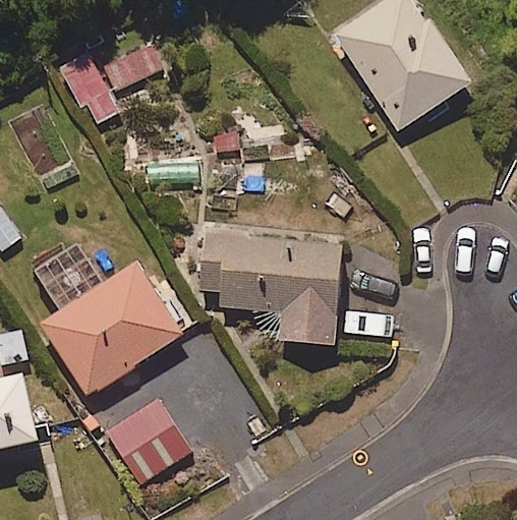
[(465,85),(407,0),(378,0),(325,37),(392,135),(465,85)]
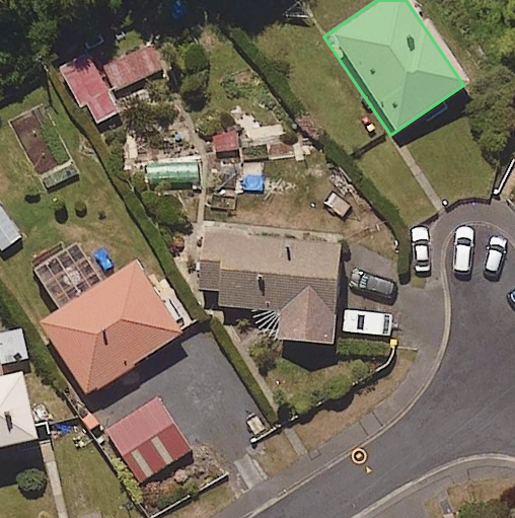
[(161,67),(147,38),(100,60),(115,89),(161,67)]
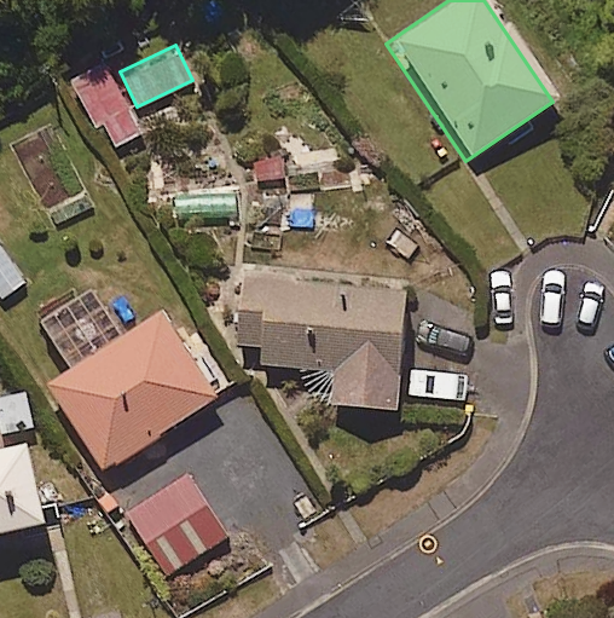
[(143,133),(105,62),(70,80),(108,151),(143,133)]
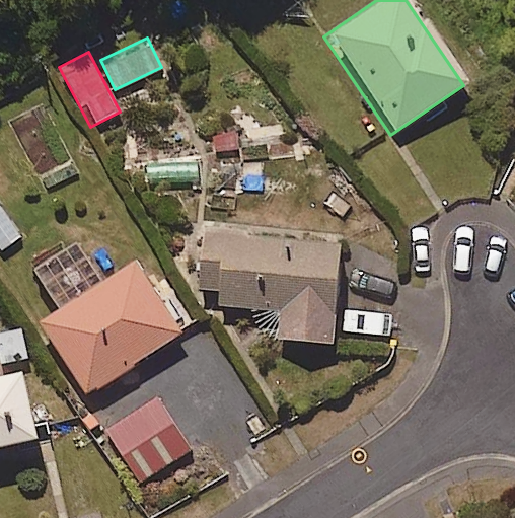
[(20,237),(0,205),(0,250),(20,237)]
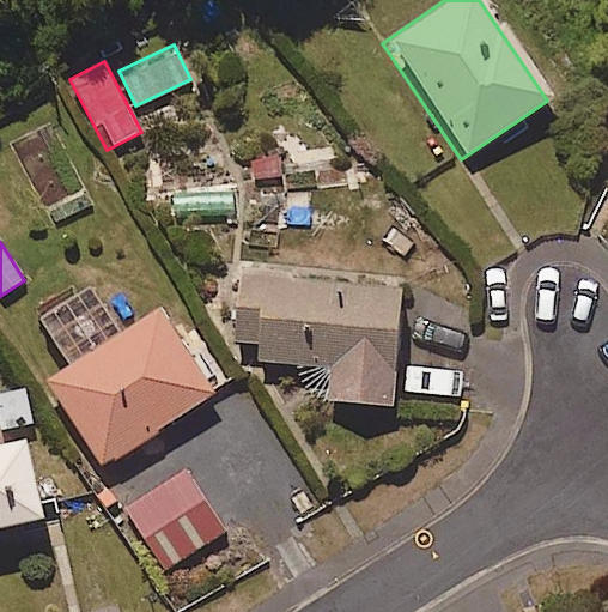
[(292,272),(247,266),(238,340),(267,344),(266,361),(330,368),(327,400),(396,408),(411,292),(291,279),(292,272)]
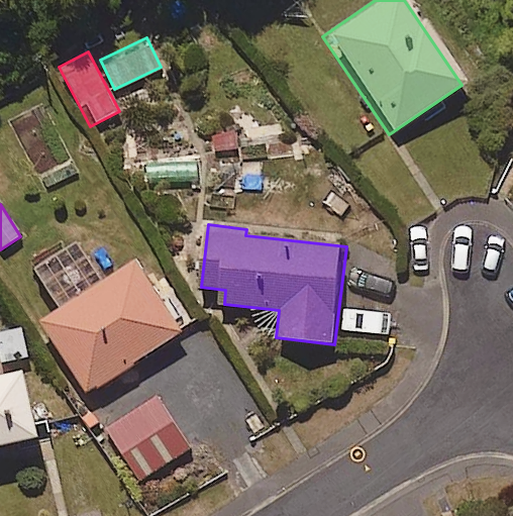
[(185,331),(138,261),(42,323),(90,395),(185,331)]
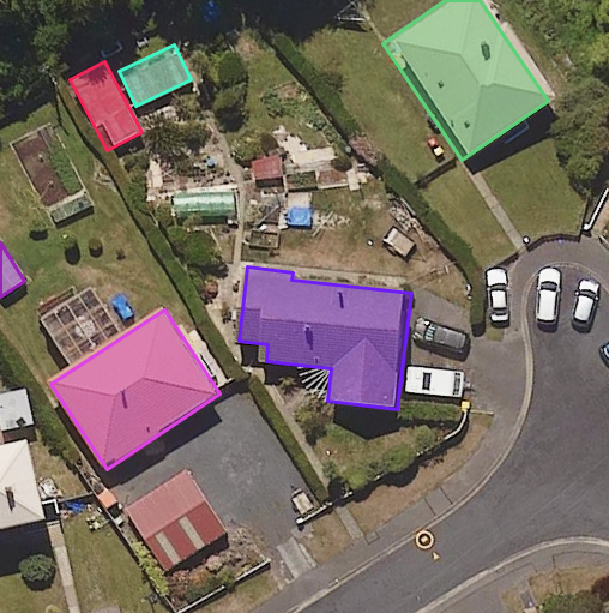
[(0,533),(54,521),(36,443),(0,450),(0,533)]
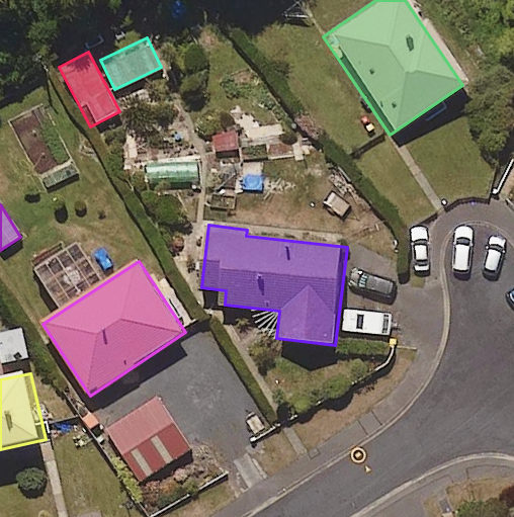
[(190,449),(158,396),(104,429),(138,482),(190,449)]
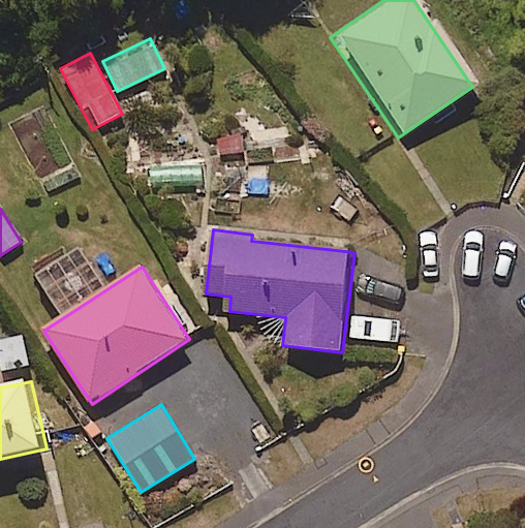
All buildings are outlined.
